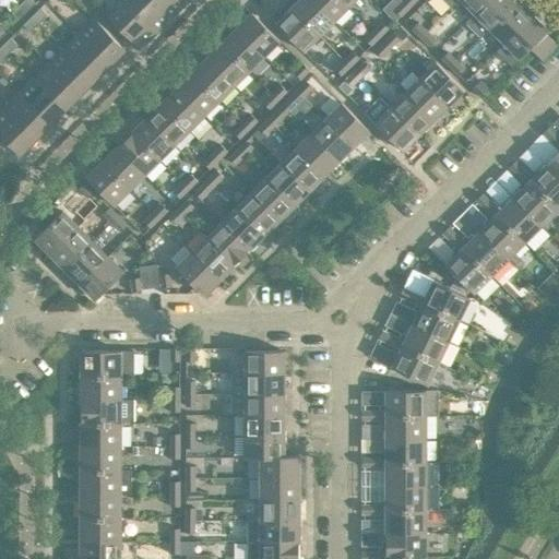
[(23,0),(20,3),(27,11),(36,2),(33,0),(23,0)]
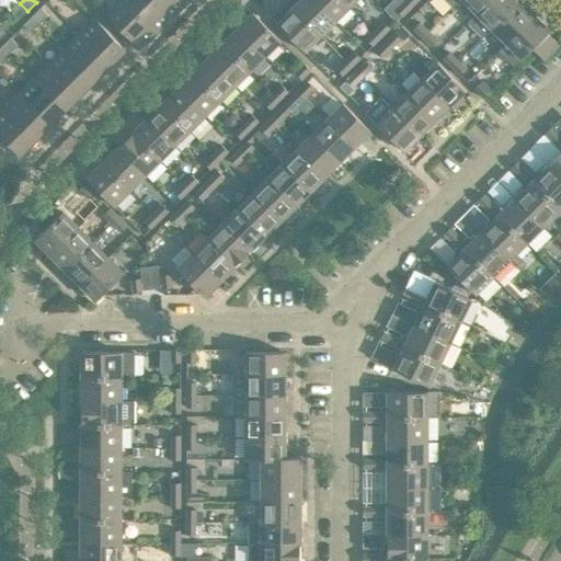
[(156,32),(124,0),(109,16),(139,48),(156,32)]
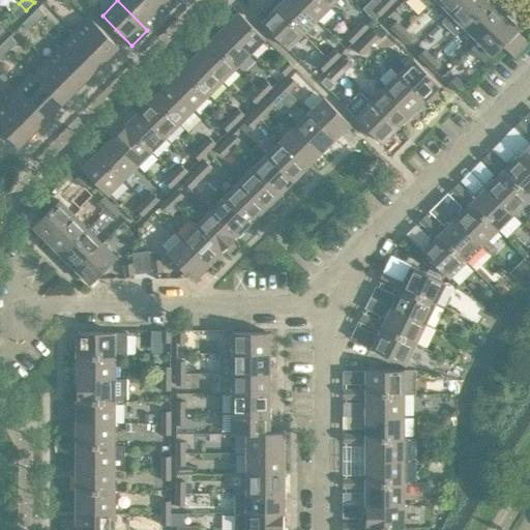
[(162,17),(145,0),(117,0),(147,30),(162,17)]
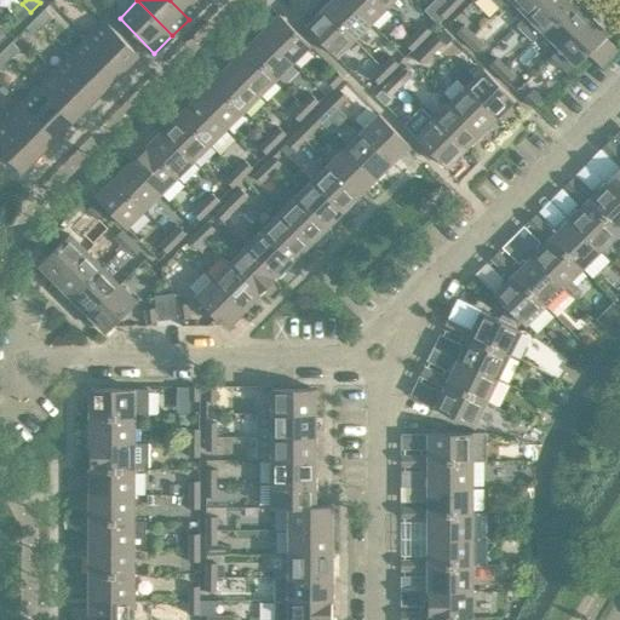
[(205,3),(202,0),(170,0),(189,19),(205,3)]
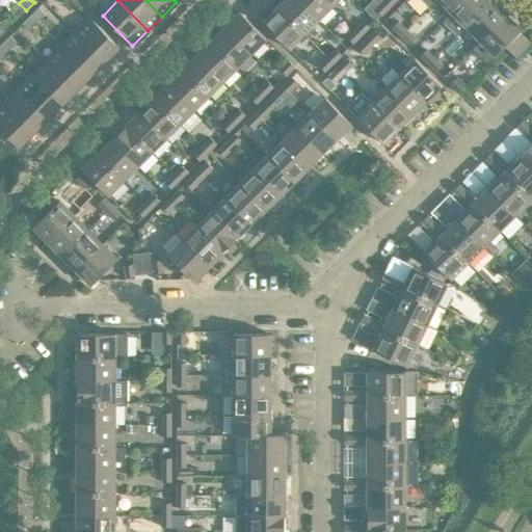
[(284,0),(277,7),(303,33),(318,20),(298,0),(284,0)]
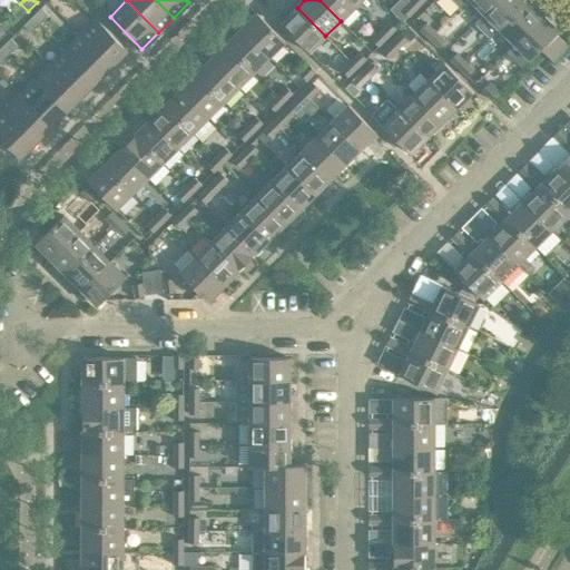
[(320,0),(341,21),(355,6),(350,0),(320,0)]
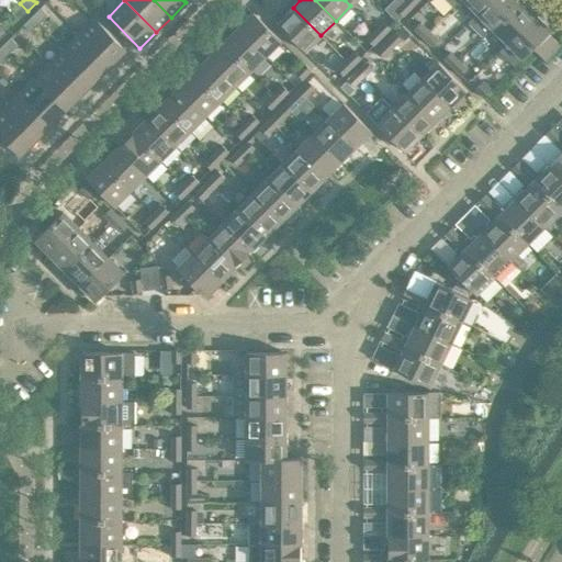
[(396,9),(403,17),(412,8),(405,0),(396,9)]
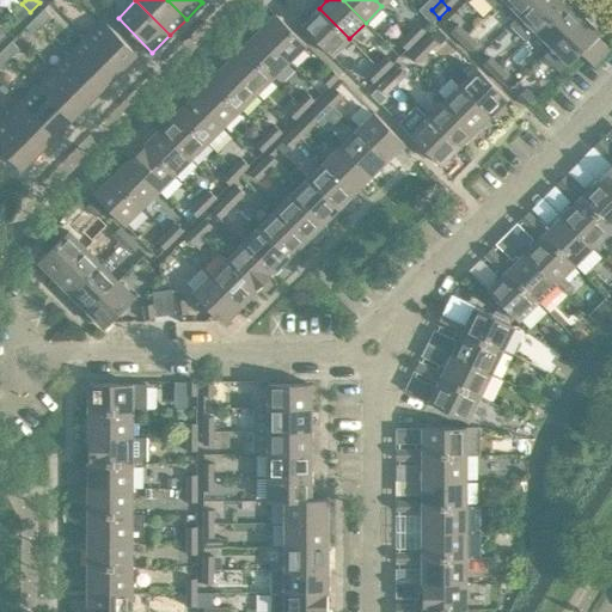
[(505,0),(519,14),(532,0),(505,0)]
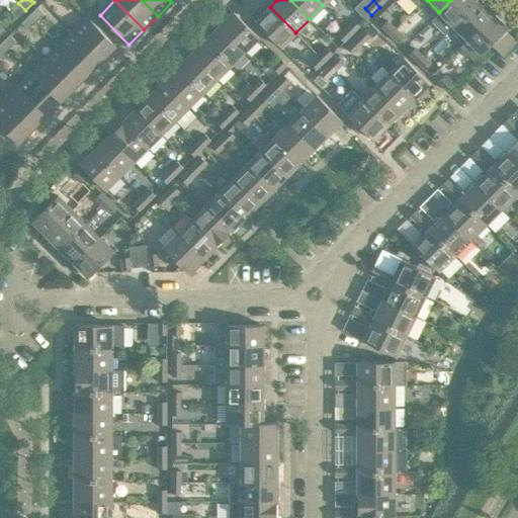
[(453,25),(453,26),(479,1),(478,0),(450,0),(439,12),(431,20),(445,33),(453,25)]
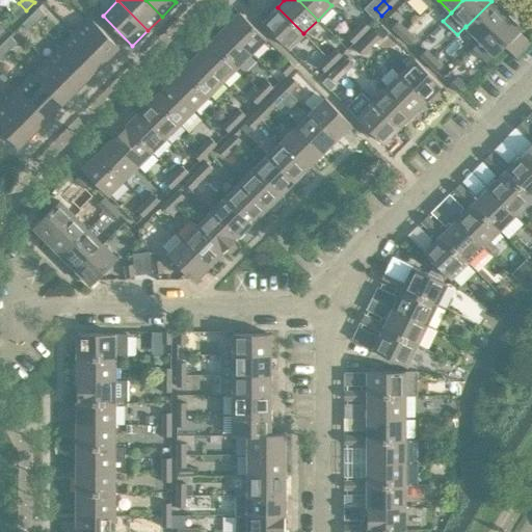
[(491,1),(466,27),(480,41),(506,15),(491,1)]
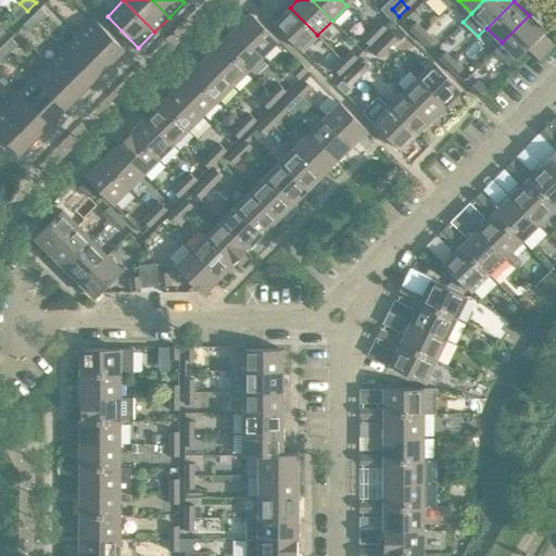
[(11,12),(19,20),(27,11),(20,3),(11,12)]
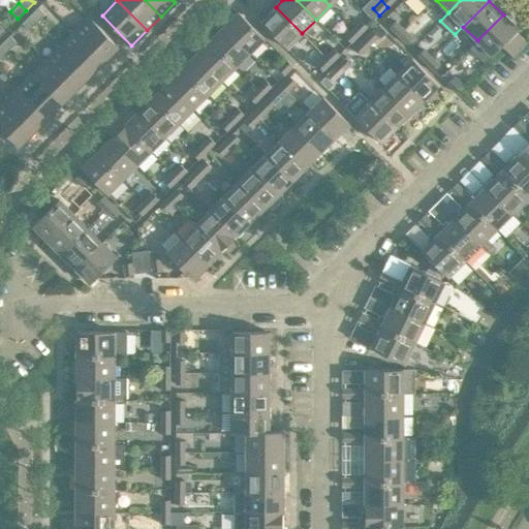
[(30,16),(37,22),(44,13),(38,7),(30,16)]
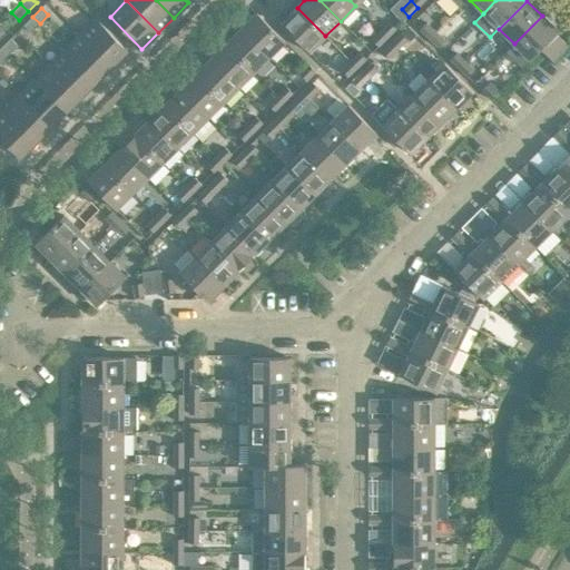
[(281,23),(308,51),(325,36),(297,8),(281,23)]
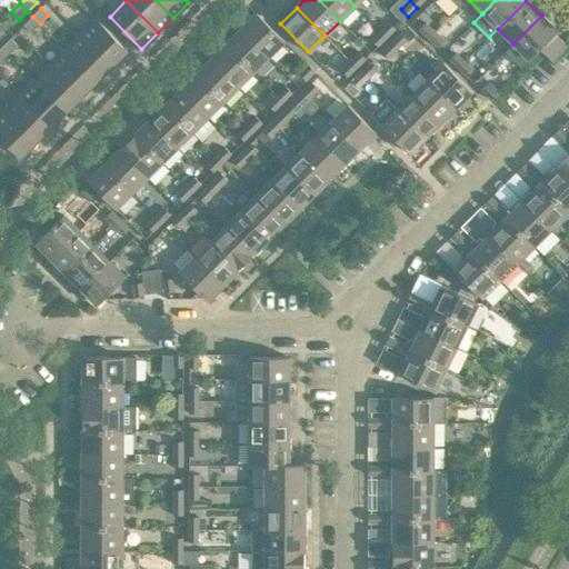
[(240,28),(269,57),(285,41),(257,12),(240,28)]
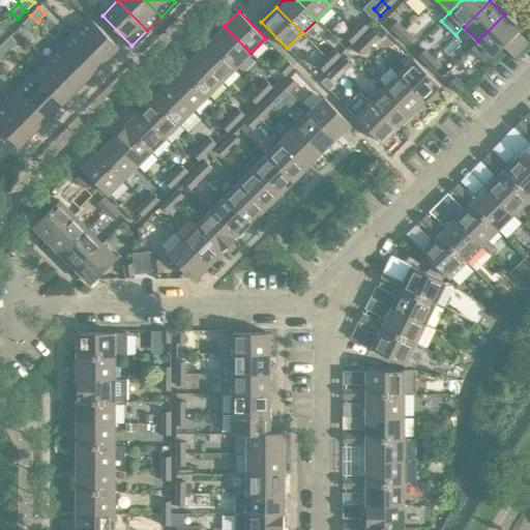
[(493,56),(502,46),(516,32),(517,31),(519,29),(504,15),(478,40),(493,56)]
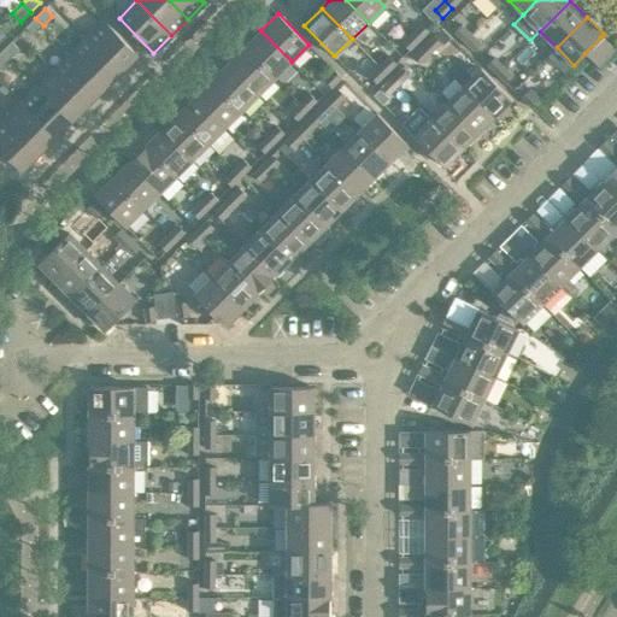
[(27,27),(34,35),(43,25),(35,18),(27,27)]
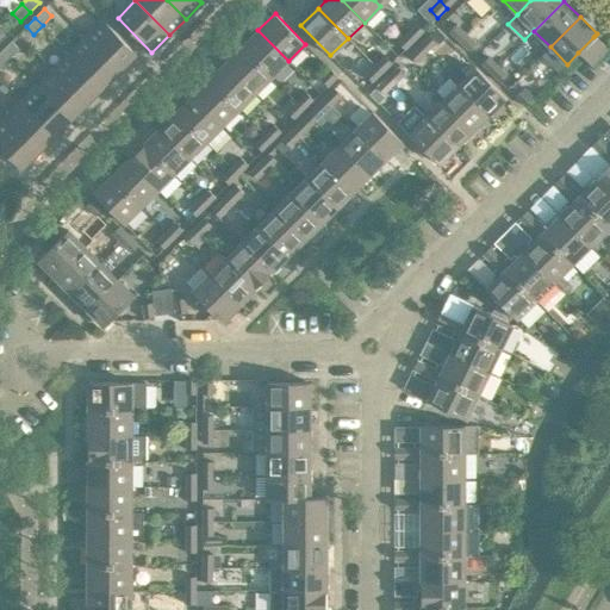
[(87,36),(124,73),(128,69),(125,66),(137,54),(103,20),(87,36)]
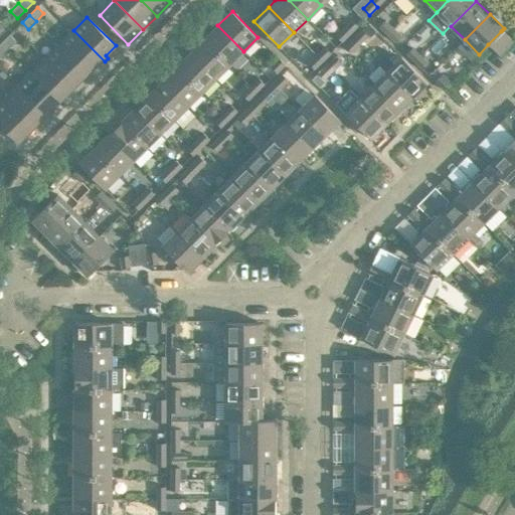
[(343,27),(350,34),(358,25),(351,19),(343,27)]
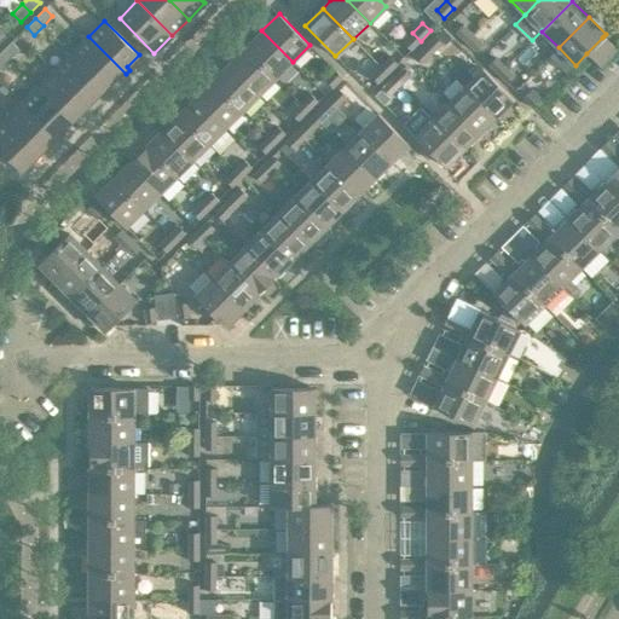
[(455,32),(466,42),(474,34),(463,23),(455,32)]
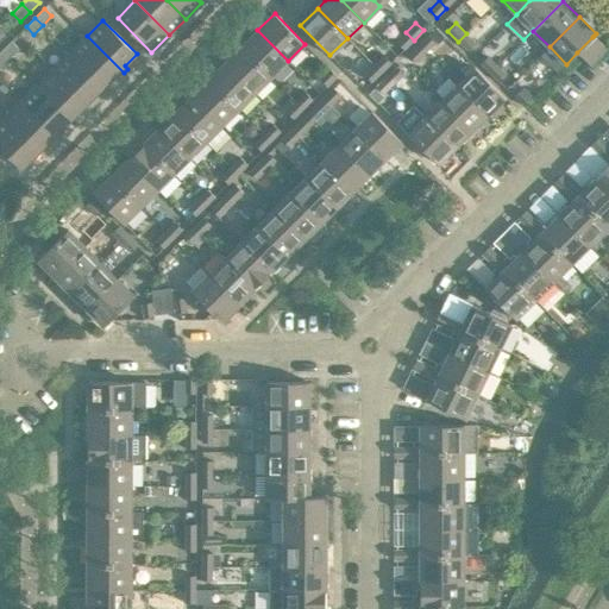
[(242,46),(271,76),(288,61),(257,30),(242,46)]
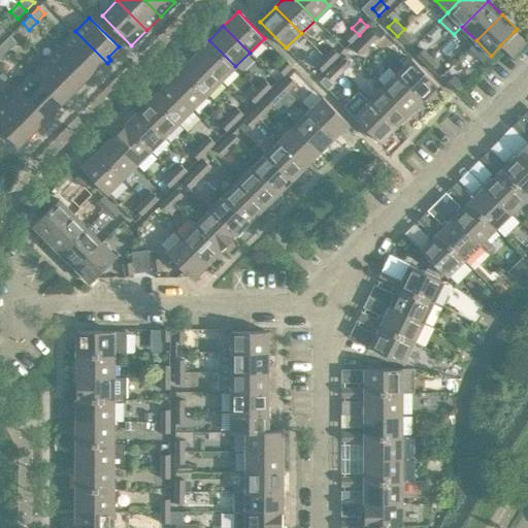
[(343,36),(351,42),(359,35),(352,28),(343,36)]
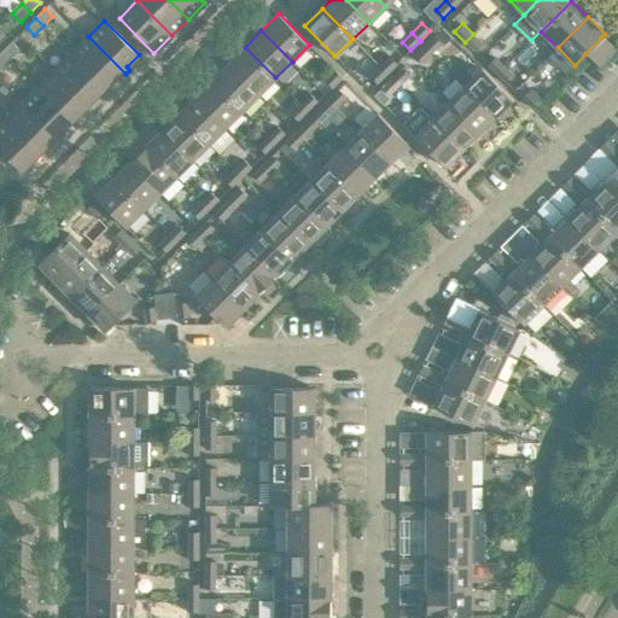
[(465,42),(474,52),(482,42),(473,34),(465,42)]
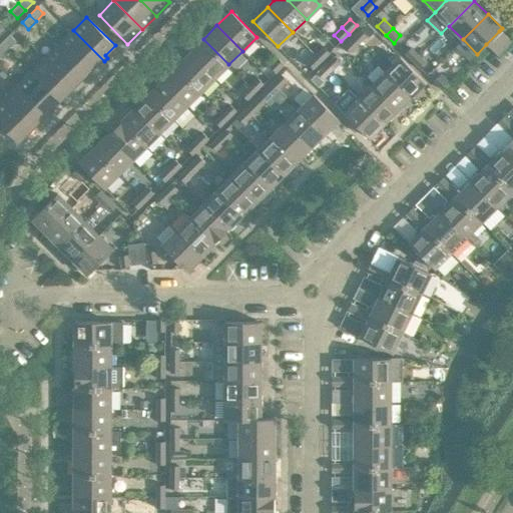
[(353,38),(359,44),(367,35),(361,29),(353,38)]
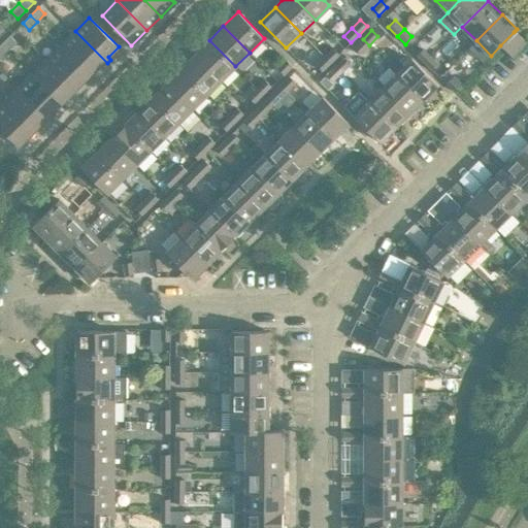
[(61,45),(91,74),(99,66),(101,69),(107,63),(75,31),(61,45)]
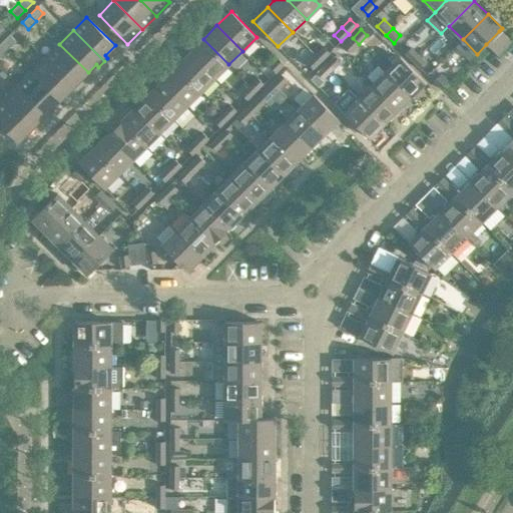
[(486,44),(497,54),(511,41),(500,30),(499,31),(486,44)]
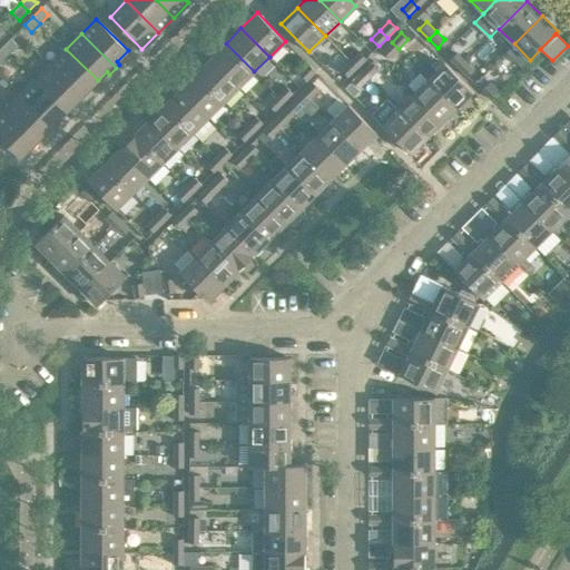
[(2,47),(9,53),(18,46),(11,38),(2,47)]
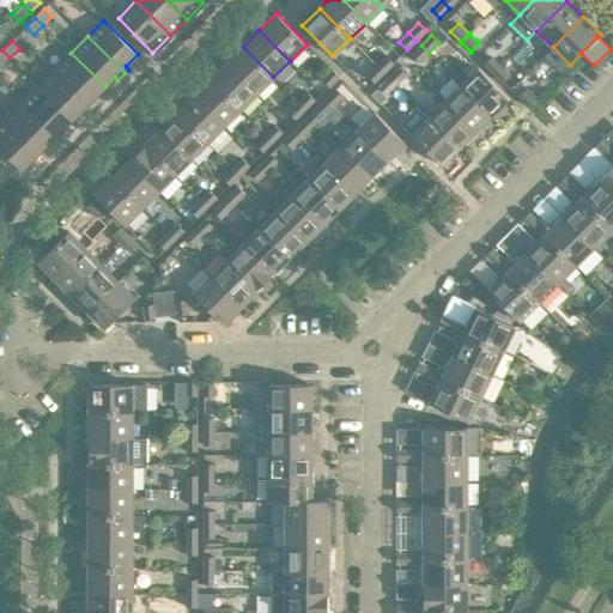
[(412,55),(419,62),(429,53),(422,46),(412,55)]
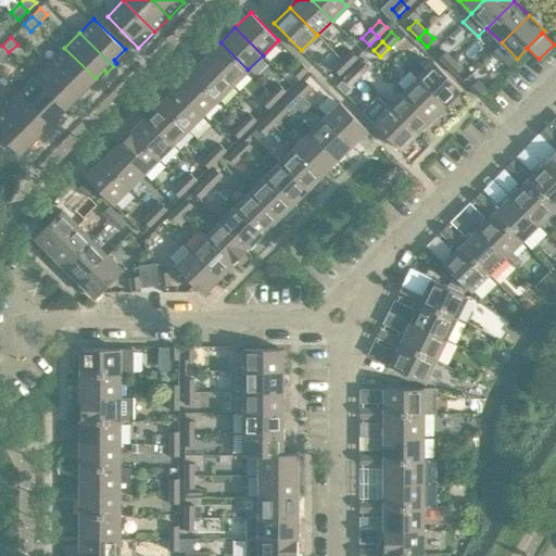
[(205,58),(232,85),(248,70),(220,42),(205,58)]
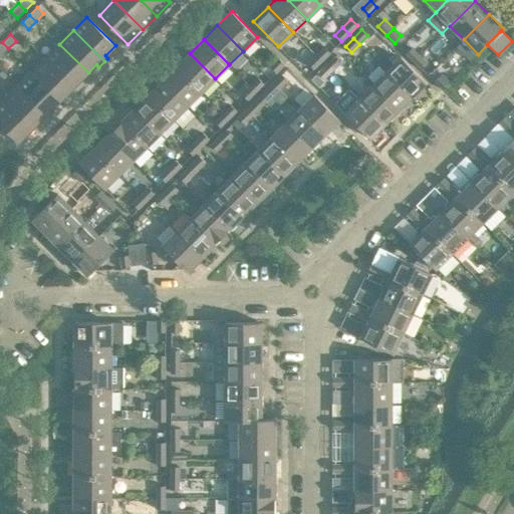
[(0,44),(0,55),(1,56),(8,48),(2,42),(0,44)]
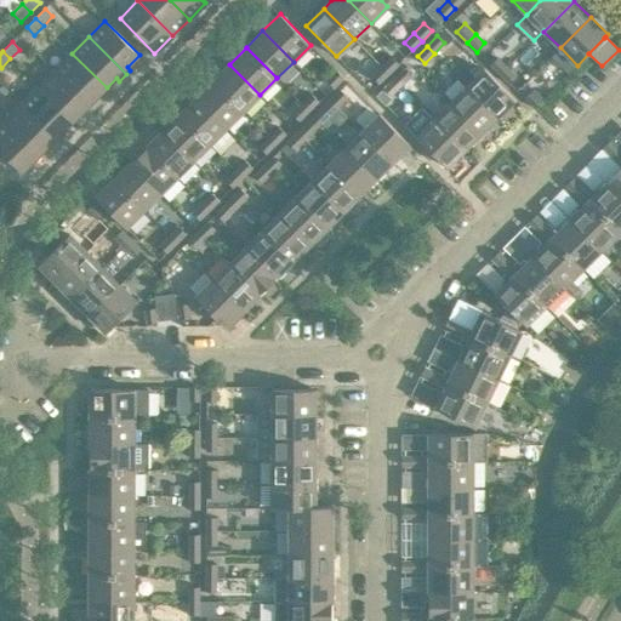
[(55,69),(92,107),(97,103),(95,100),(107,87),(72,53),(55,69)]
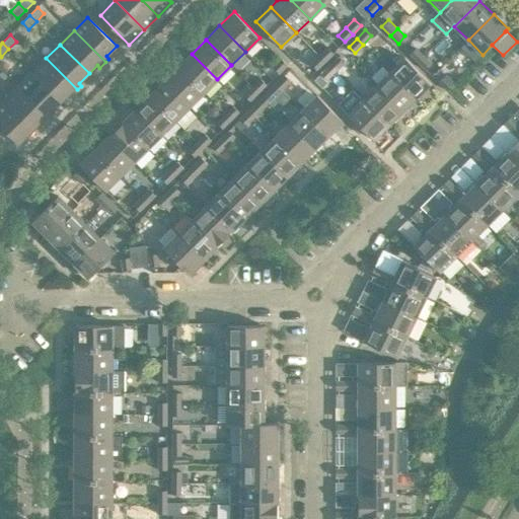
[(318,55),(324,62),(334,53),(326,47),(318,55)]
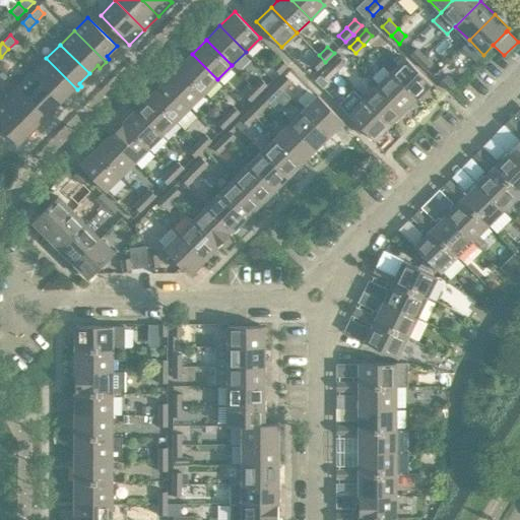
[(426,56),(416,48),(410,55),(418,63),(426,56)]
